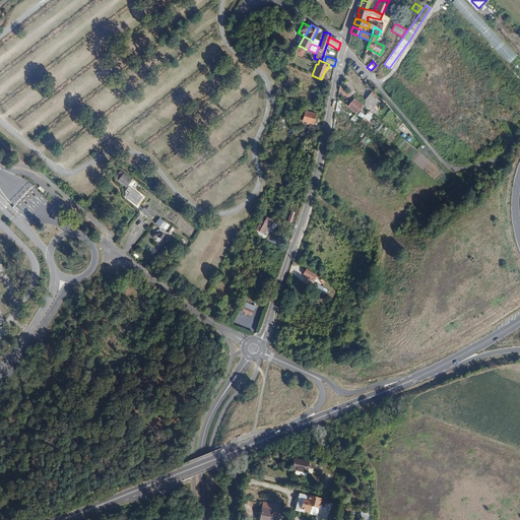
[(370,93),(366,99),(367,99),(375,106),(379,101),(375,98),(376,96),(374,94),(373,95),(370,93)]
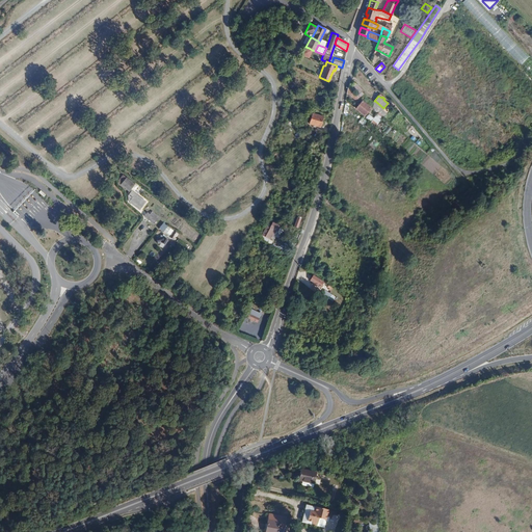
[(362,101),(355,108),(364,115),(370,108),(362,101)]
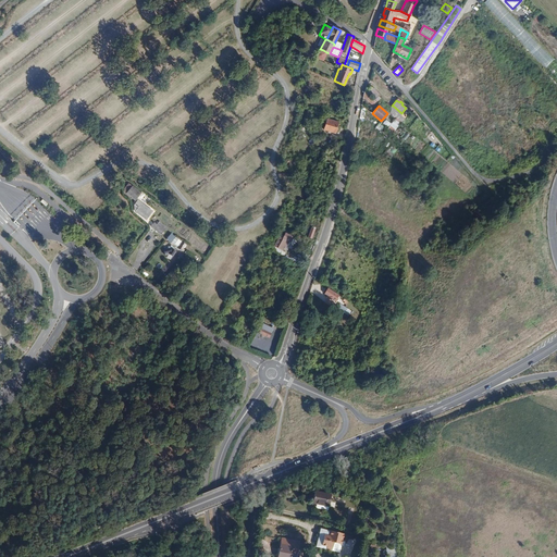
[(401,113),(392,106),(390,109),(398,116),(401,113)]
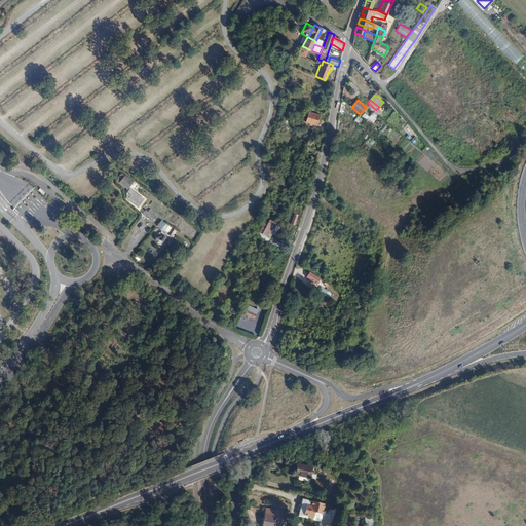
[(288,115),(292,106),(293,104),(290,103),(285,114),(288,115)]
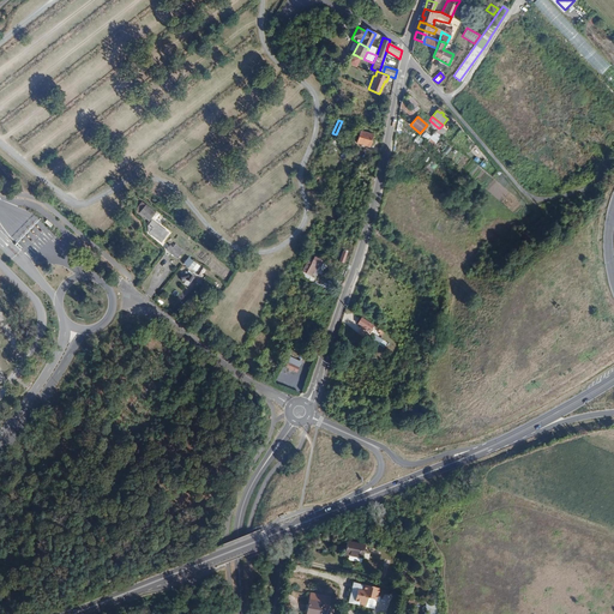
[(360,131),(356,143),(368,145),(372,134),(360,131)]
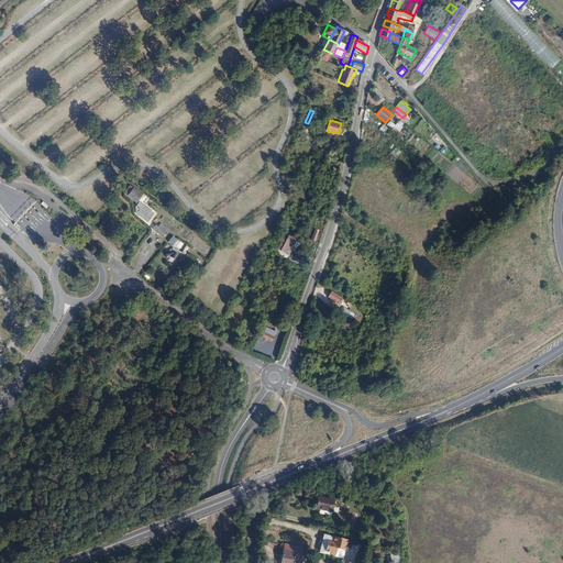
[(133,188),(131,191),(140,198),(142,196),(133,188)]
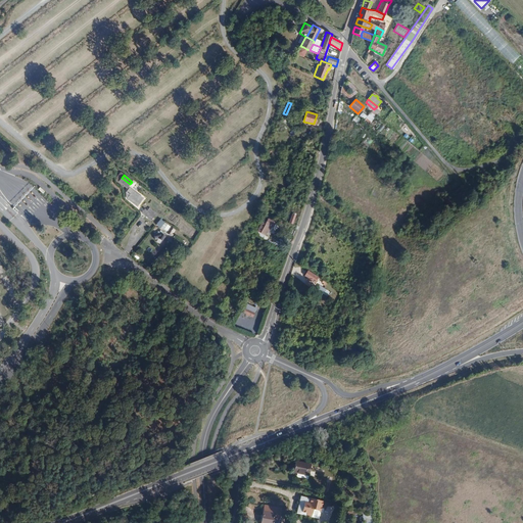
[(130,184),(122,178),(117,182),(127,189),(130,184)]
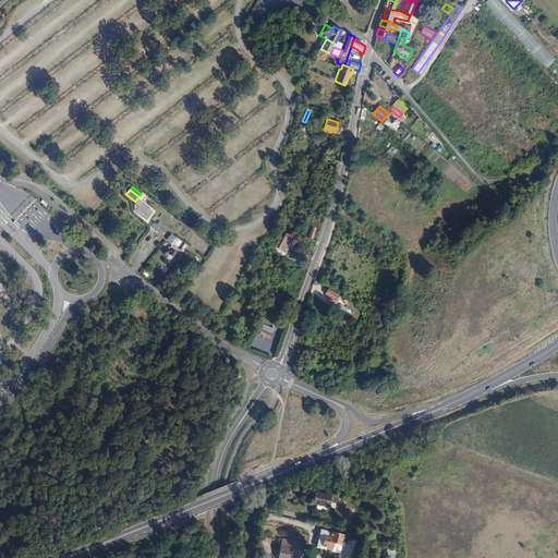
[(136,203),(135,205),(137,207),(150,217),(153,214),(142,204),(141,205),(136,203)]
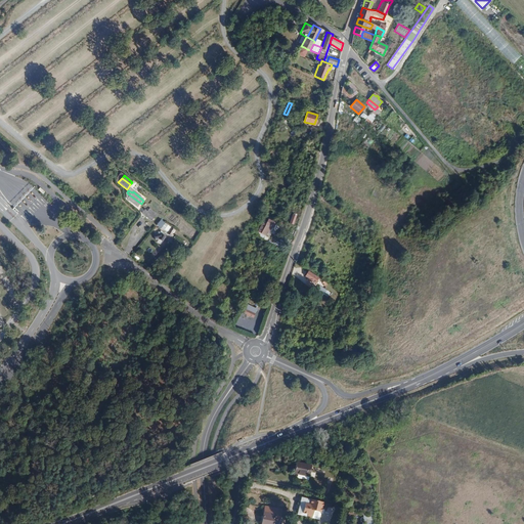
[(137,208),(141,204),(129,194),(128,197),(130,198),(127,201),(137,208)]
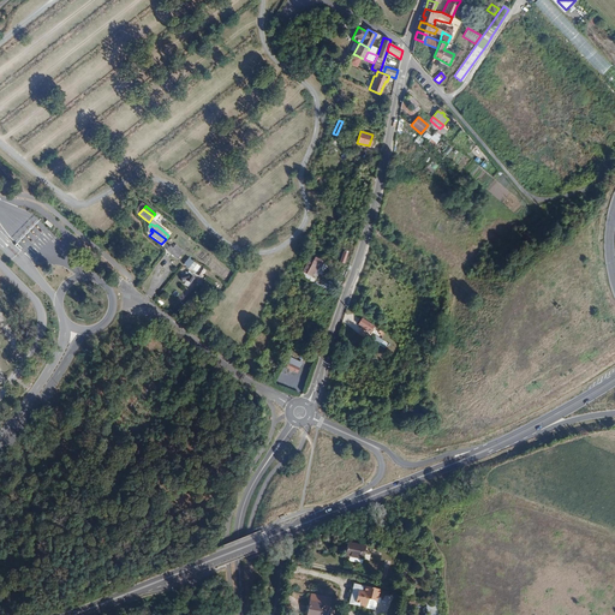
[(169,245),(167,250),(178,258),(181,254),(169,245)]
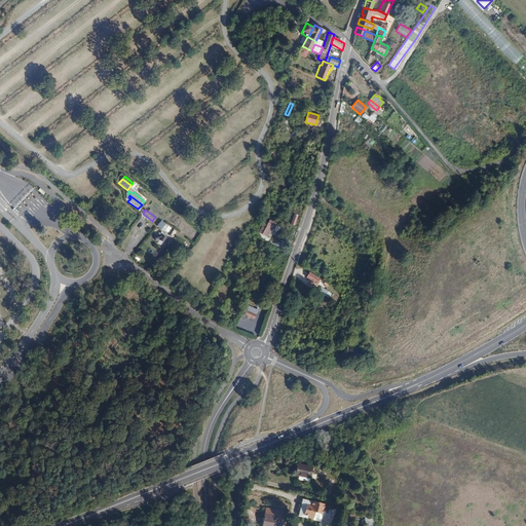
[(166,224),(161,221),(156,226),(162,230),(166,224)]
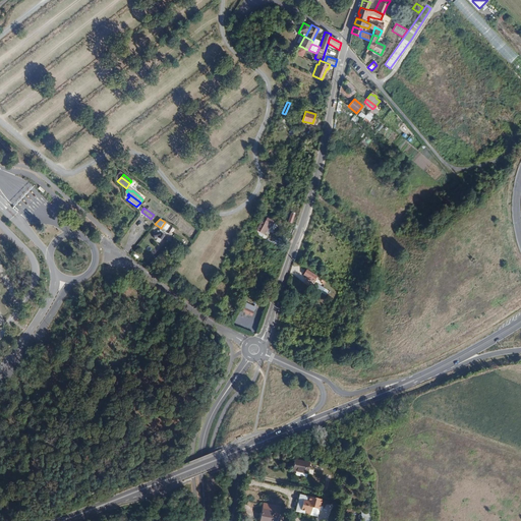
[(254,235),(265,240),(266,236),(264,235),(268,226),(270,227),(272,222),(266,219),(264,223),(262,221),(258,226),(259,227),(262,228),(258,233),(257,232),(256,232),(254,235)]
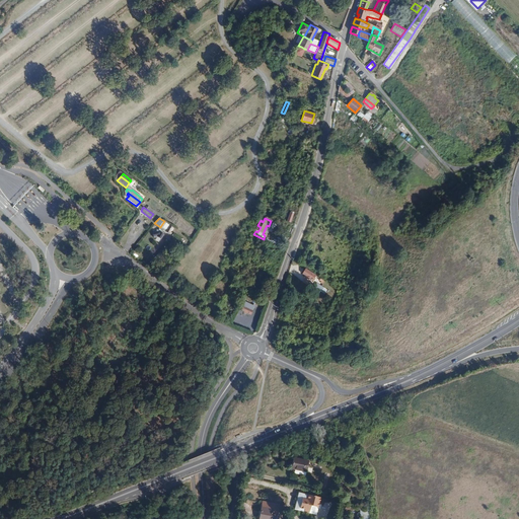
[(158,231),(152,231),(152,236),(156,236),(159,238),(164,232),(159,229),(158,231)]
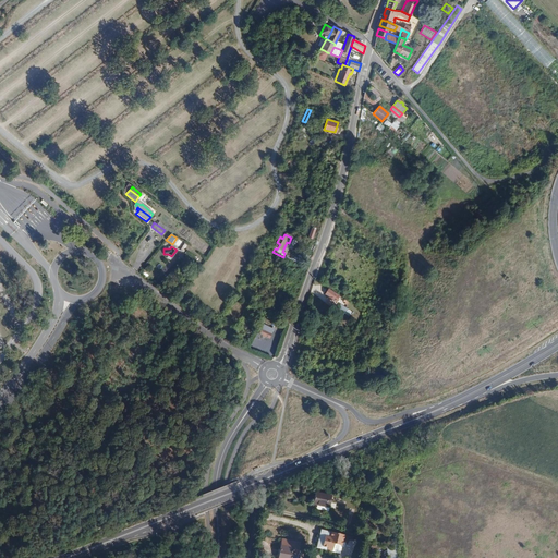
[(256,288),(251,284),(244,296),(250,300),(256,288)]
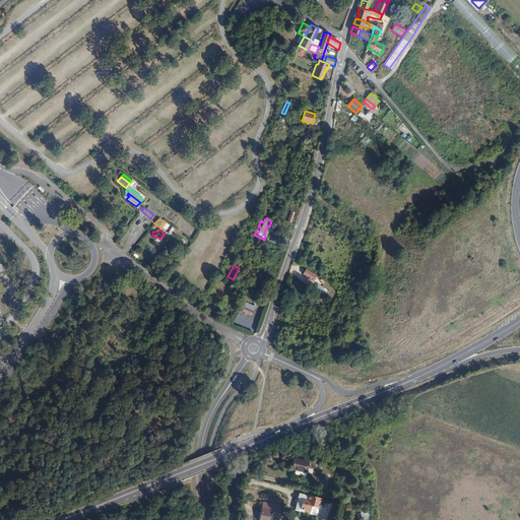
[(303,274),(306,275),(309,278),(313,280),(316,275),(306,269),(303,274)]
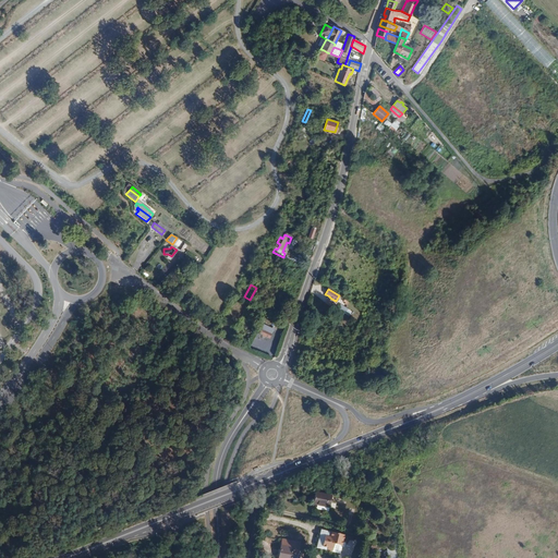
[(340,304),(337,308),(344,314),(348,308),(344,307),(340,304)]
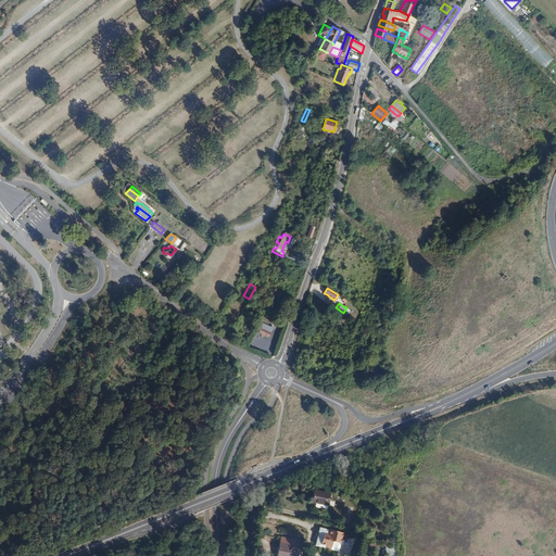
[(231,304),(226,314),(235,318),(239,308),(231,304)]
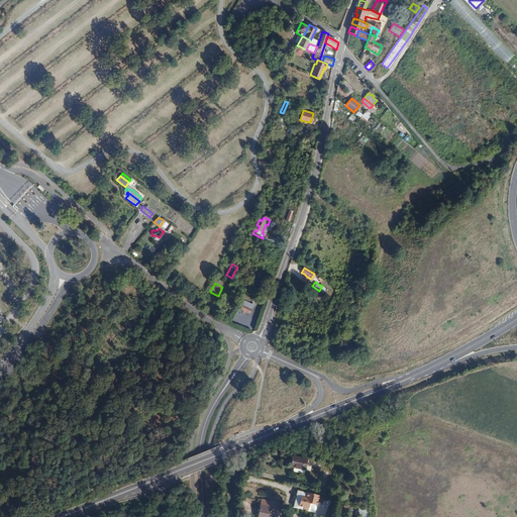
[(244,300),(239,308),(248,313),(252,306),(244,300)]
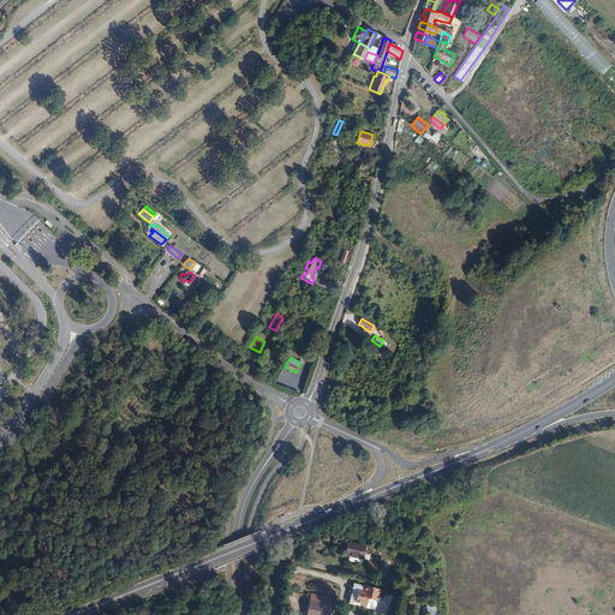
[(366,547),(347,543),(345,556),(364,560),(366,547)]
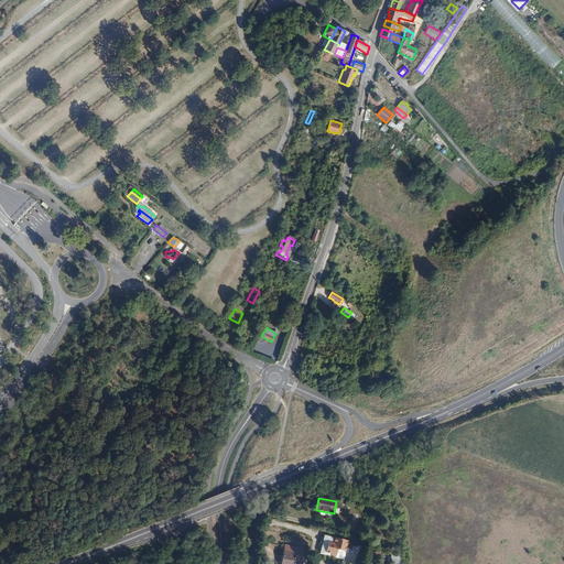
[(324,535),(320,554),(344,560),(348,542),(324,535)]
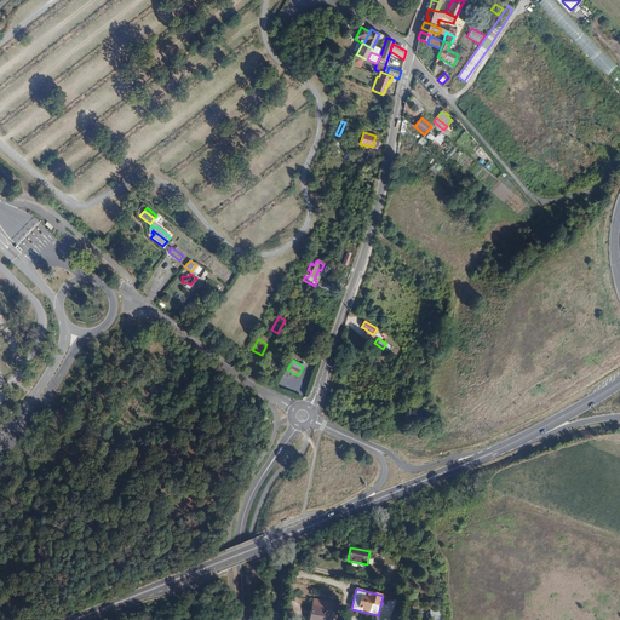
[(332,610),(313,607),(309,619),(322,619),(323,616),(329,618),(332,610)]
